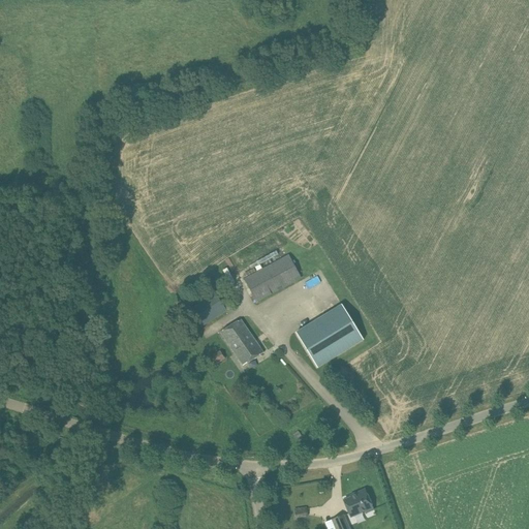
[(245,279),(257,302),(301,278),(289,255),(245,279)]
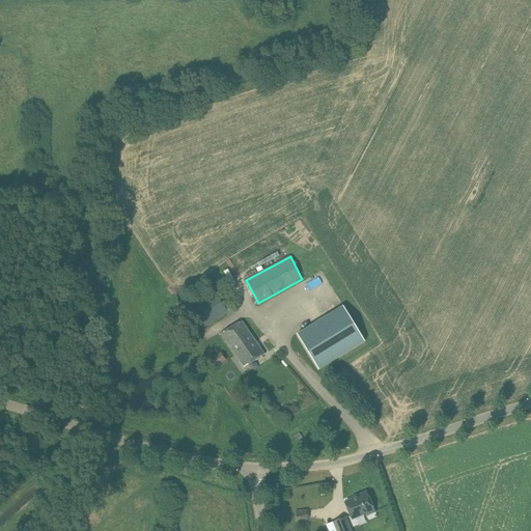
[(189,312),(200,330),(234,306),(223,289),(189,312)]
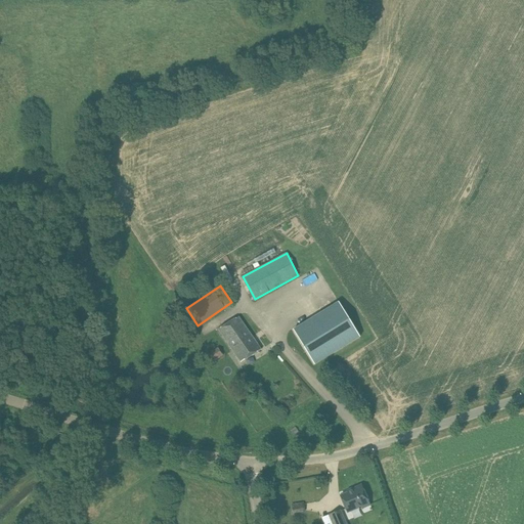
[(339,302),(294,330),(315,364),(360,337),(339,302)]
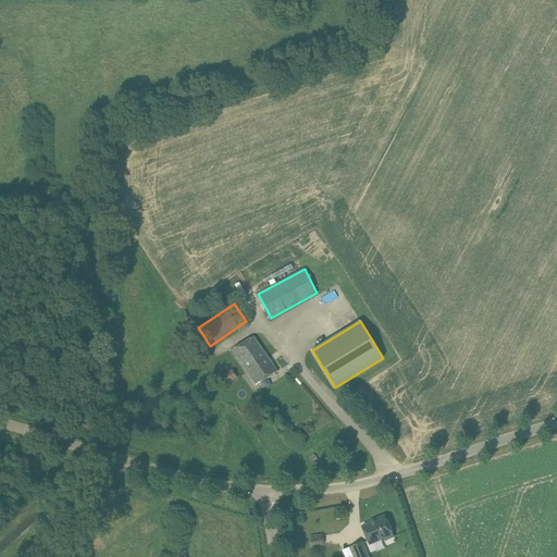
[(232,350),(250,375),(256,385),(277,371),(272,362),(254,337),(232,350)]
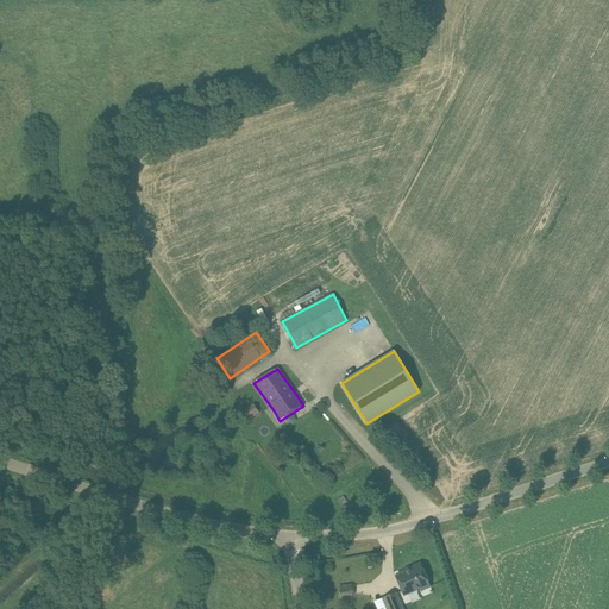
[(233,418),(239,426),(259,413),(253,405),(233,418)]
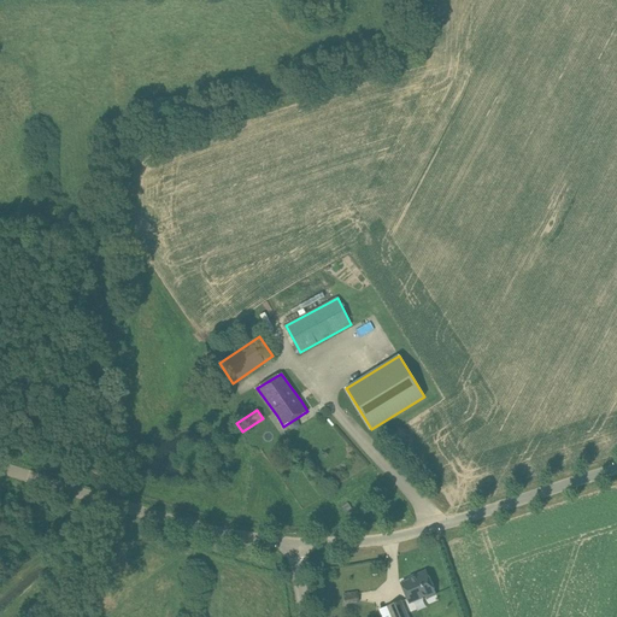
[(266,429),(254,438),(260,447),(274,440),(266,429)]
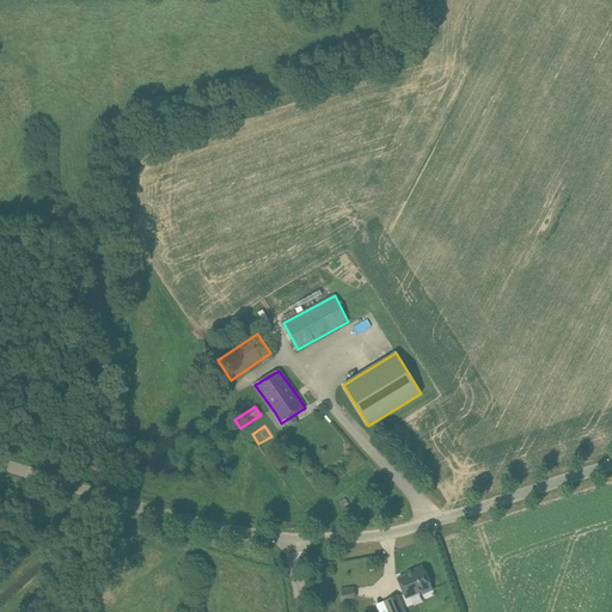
[(397,580),(405,599),(422,592),(422,588),(430,585),(423,567),(412,571),(414,573),(397,580)]
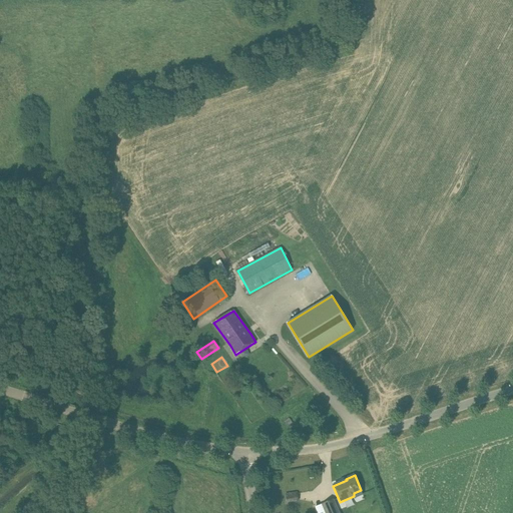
[(286,494),(287,502),(299,500),(298,492),(286,494)]
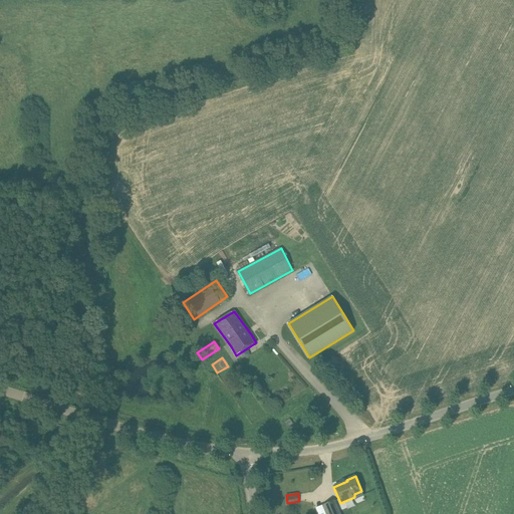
[(323,505),(327,513),(339,513),(333,500),(323,505)]
